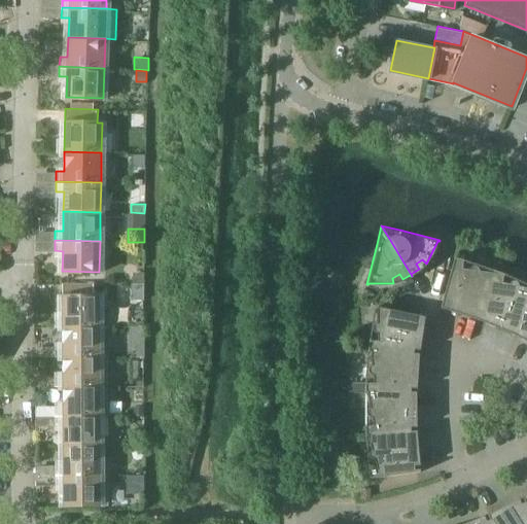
[(477,317),(478,318),(495,272),(493,272),(479,270),(479,269),(478,268),(478,267),(477,266),(476,266),(475,266),(472,266),(471,266),(470,267),(470,268),(469,269),(462,268),(463,260),(464,262),(464,259),(454,257),(441,306),(443,307),(445,302),(452,304),(450,309),(460,312),(460,310),(478,315),(477,317)]
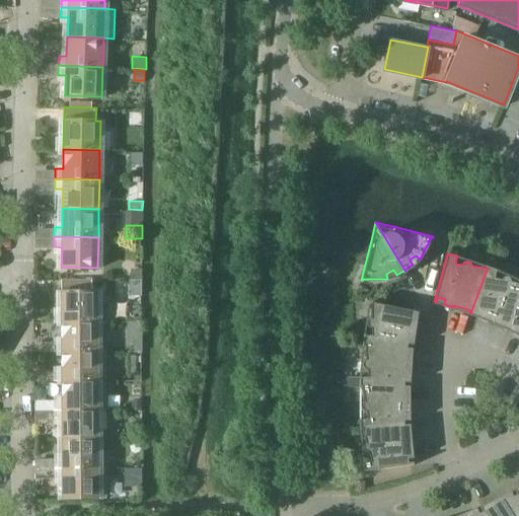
[(486,266),(486,268),(488,268),(470,313),(472,314),(473,309),(480,312),(478,316),(488,320),(490,318),(505,324),(504,327),(506,327),(518,299),(518,282),(511,281),(511,280),(510,279),(510,278),(509,277),(508,276),(506,276),(505,276),(504,276),(503,277),(502,278),(502,279),(495,277),(496,271),(497,271),(498,270),(486,266)]
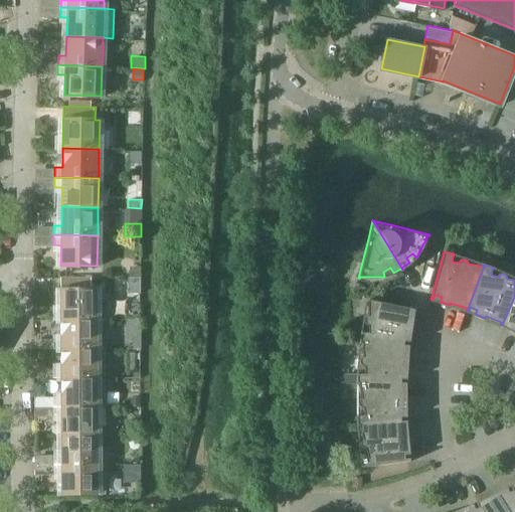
[(130,276),(140,276),(141,268),(141,265),(130,265),(130,276)]
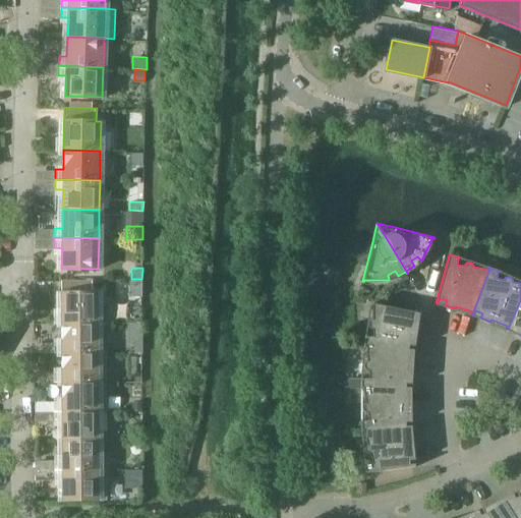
[(61,322),(98,322),(110,322),(110,301),(98,301),(98,292),(93,292),(93,279),(61,279),(61,322)]
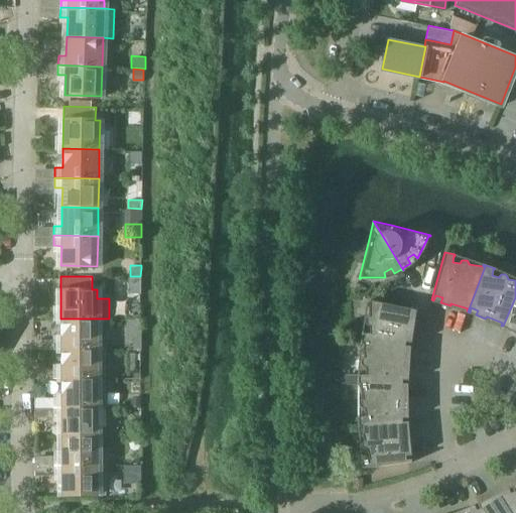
[(515,297),(503,326),(504,327),(506,322),(513,326),(510,330),(515,333),(515,297)]
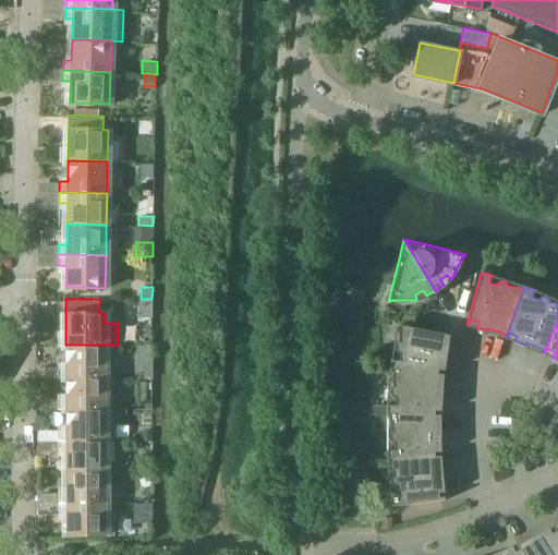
[(389,372),(392,372),(391,370),(444,375),(444,374),(438,373),(439,365),(445,366),(447,356),(444,354),(447,336),(449,337),(450,335),(397,324),(397,327),(399,327),(399,341),(398,342),(397,342),(396,344),(396,345),(395,347),(395,348),(396,349),(396,350),(397,351),(398,351),(400,352),(399,360),(392,360),(392,359),(391,359),(389,372)]
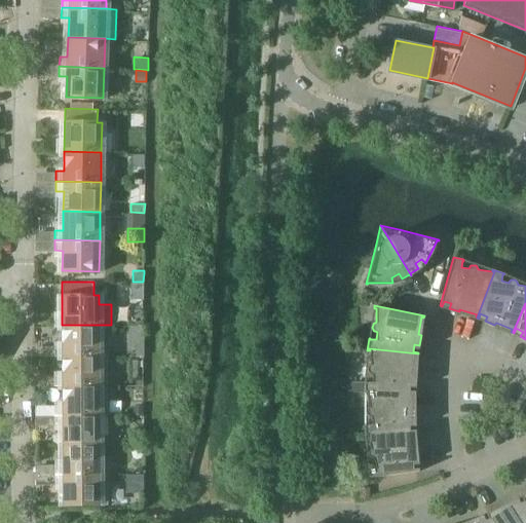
[(63,355),(99,355),(99,325),(62,325),(63,344),(54,344),(54,355),(63,355)]
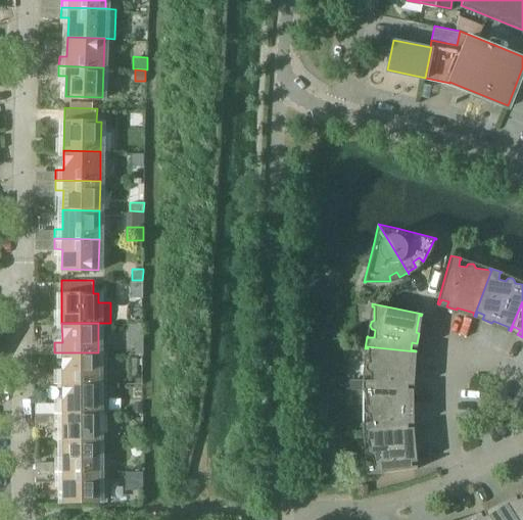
[(416,353),(416,351),(367,346),(368,348),(369,362),(368,363),(367,363),(366,364),(366,365),(366,367),(366,368),(366,369),(367,370),(368,371),(369,371),(370,371),(371,379),(364,379),(364,378),(363,378),(363,390),(365,390),(365,388),(413,390),(413,388),(408,388),(409,380),(414,381),(414,371),(412,371),(413,352),(416,353)]
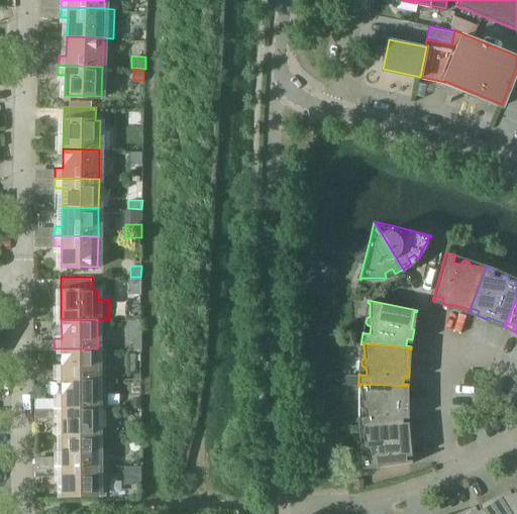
[(62,368),(54,368),(54,378),(62,378),(105,378),(105,347),(97,347),(97,348),(62,348),(62,368)]
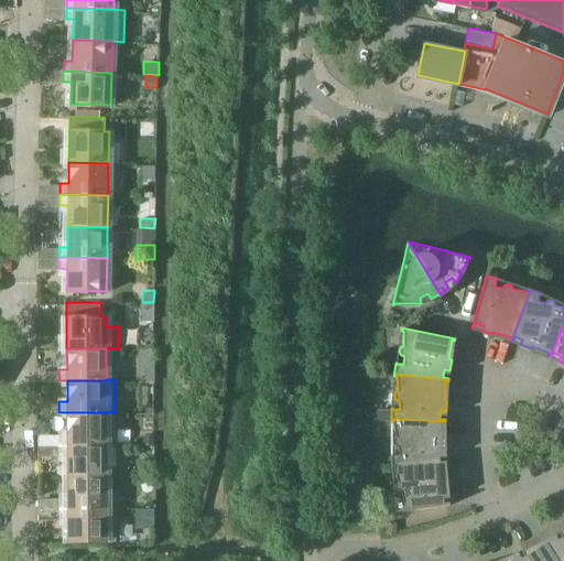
[(58,433),(58,444),(106,443),(106,444),(116,444),(115,412),(67,412),(67,433),(58,433)]
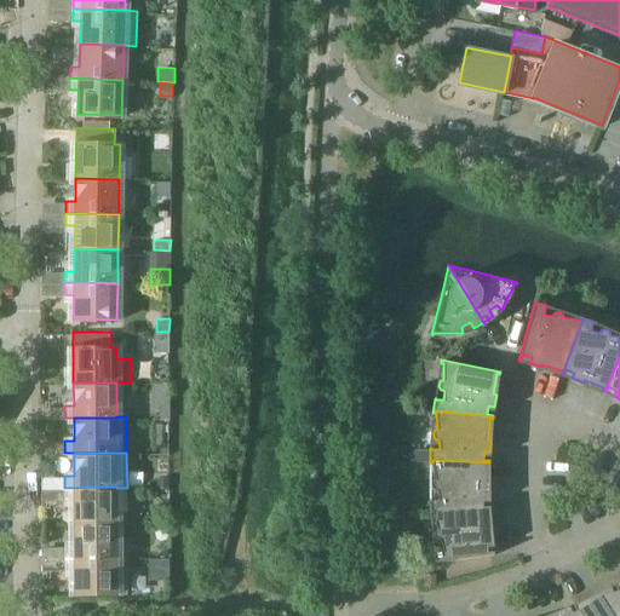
[(489,464),(489,462),(432,460),(432,462),(435,479),(434,479),(432,481),(432,482),(431,483),(431,484),(432,485),(432,487),(434,488),(435,489),(436,489),(437,489),(438,499),(431,500),(431,499),(429,499),(430,513),(434,513),(432,511),(491,507),(489,505),(483,506),(483,496),(489,496),(489,484),(487,484),(486,464),(489,464)]
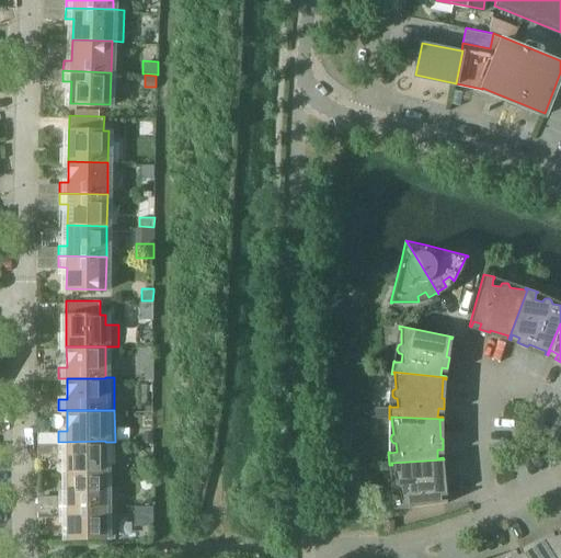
[(142,431),(142,441),(153,440),(152,431),(142,431)]
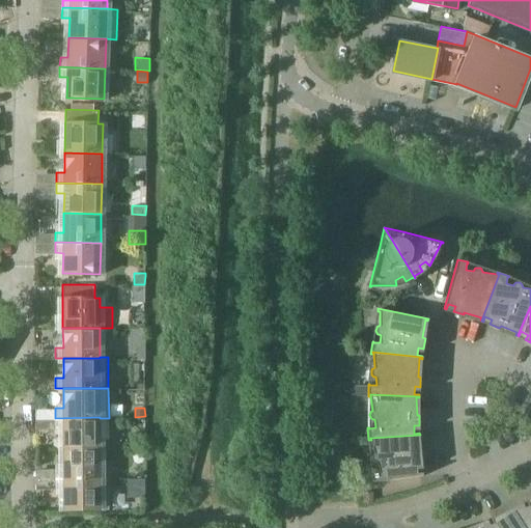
[(63,428),(63,448),(101,447),(100,418),(100,417),(55,418),(55,428),(63,428)]
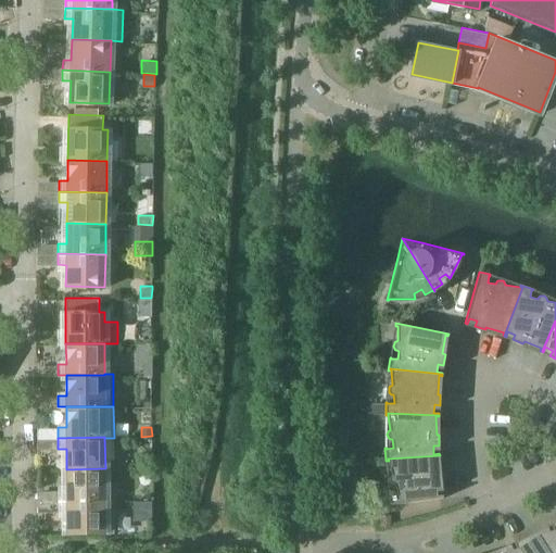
[(440,456),(440,455),(388,459),(389,461),(392,475),(391,475),(390,476),(390,477),(389,478),(390,479),(390,481),(390,482),(391,482),(392,484),(394,484),(395,484),(397,491),(390,493),(390,492),(389,492),(390,504),(443,497),(443,494),(438,494),(437,487),(442,486),(441,475),(439,476),(437,457),(440,456)]
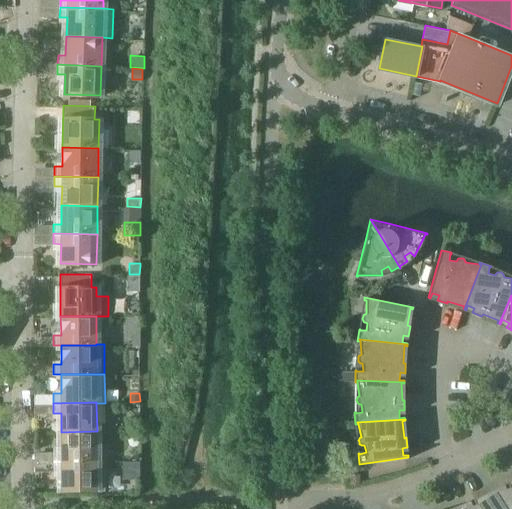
[(54,451),(54,461),(97,460),(97,459),(97,431),(61,432),(61,451),(54,451)]
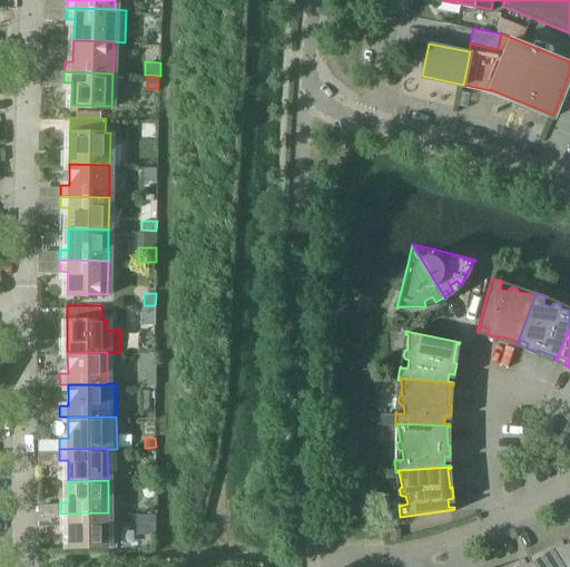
[(108,511),(108,512),(60,514),(60,524),(68,524),(69,546),(108,546),(108,545),(117,545),(117,512),(108,511)]
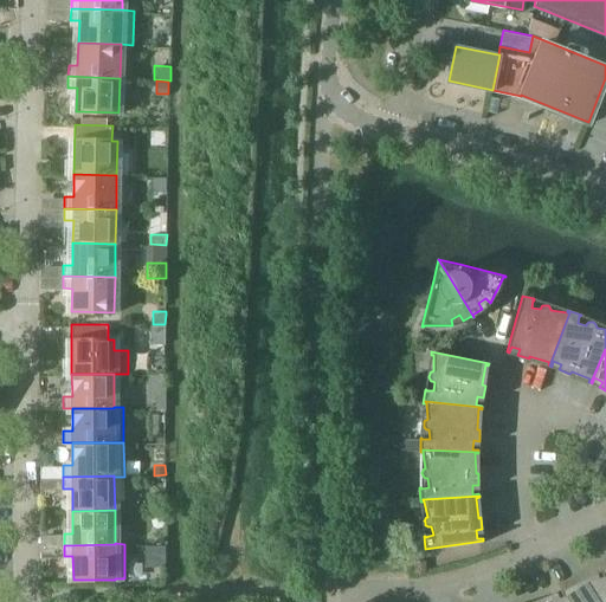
[(605,601),(605,576),(601,569),(600,570),(604,575),(595,580),(593,574),(582,580),(584,582),(566,591),(563,588),(562,589),(567,601),(605,601)]
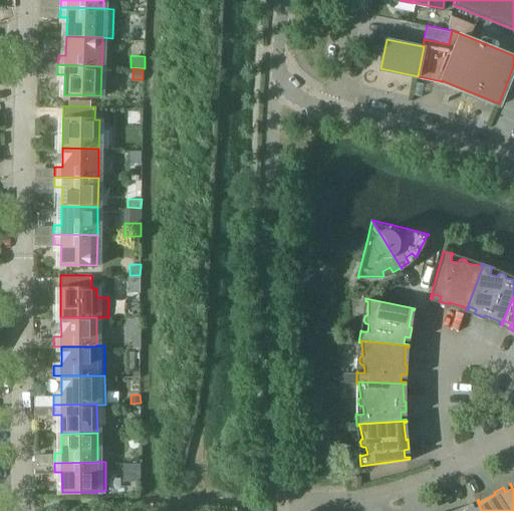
[(481,510),(477,500),(476,501),(478,505),(471,508),(469,503),(460,507),(461,509),(456,510),(481,510)]
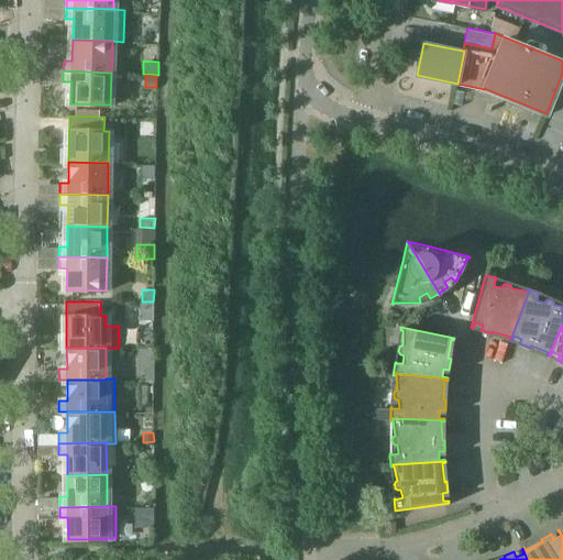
All buildings are outlined.
